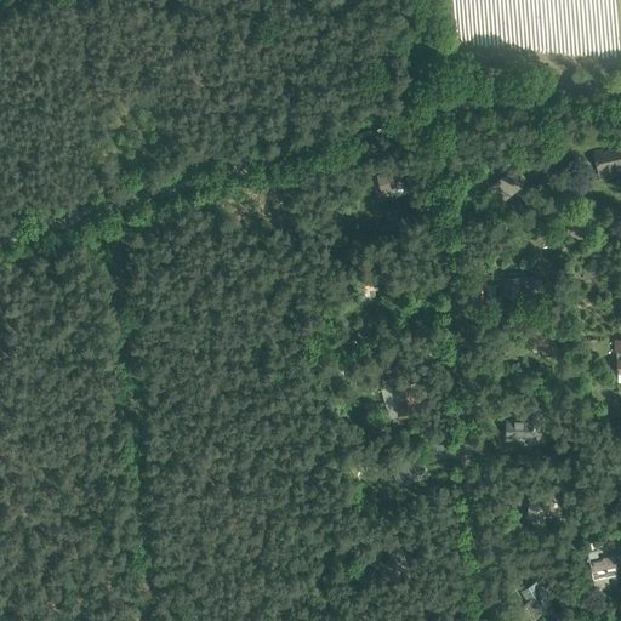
[(605,149),(598,152),(599,154),(602,167),(620,163),(620,147),(607,152),(605,149)]
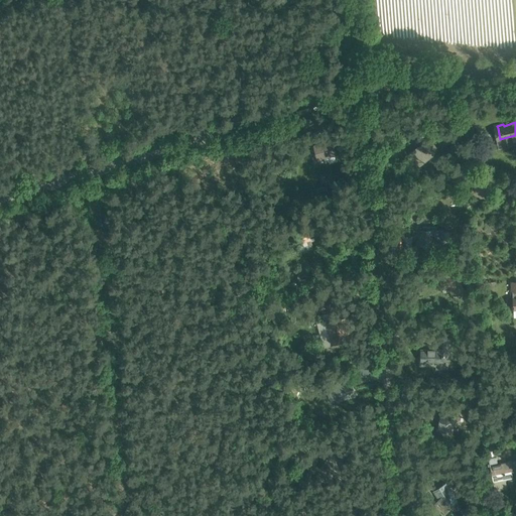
[(337,155),(333,140),(313,145),(317,160),(337,155)]
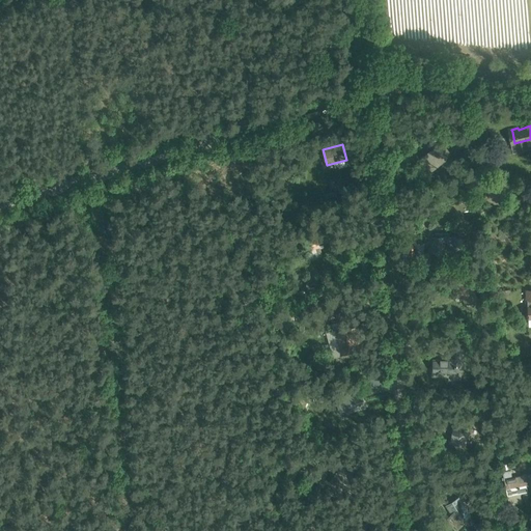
[(429,151),(429,152),(426,155),(436,167),(445,161),(436,147),(430,151),(430,150),(429,151)]
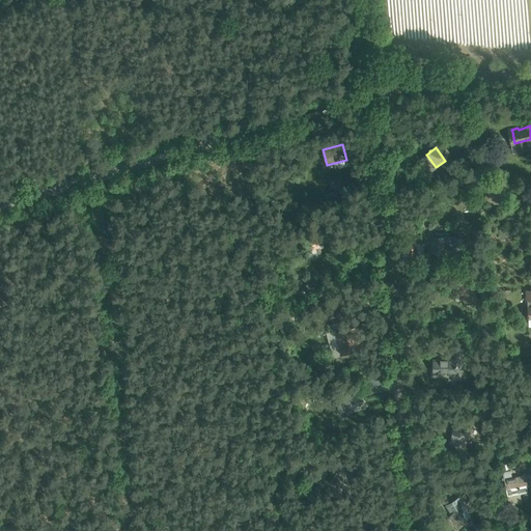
[(466,147),(458,151),(463,158),(469,154),(466,147)]
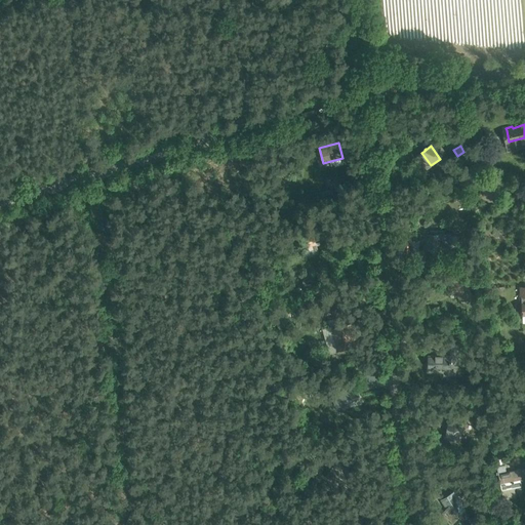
[(488,194),(494,198),(499,191),(486,183),(480,191),(487,196),(488,194)]
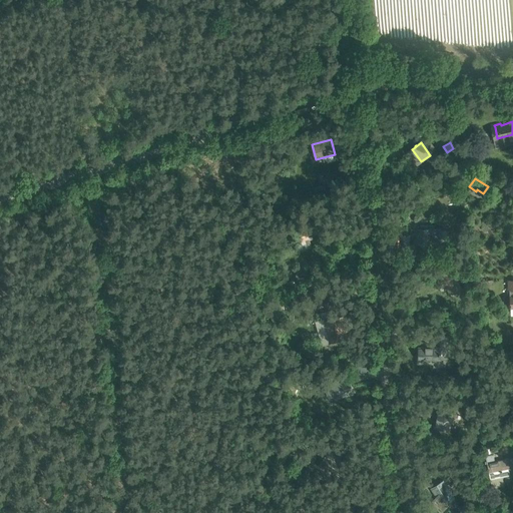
[(463,190),(457,195),(462,200),(462,207),(470,206),(470,197),(463,190)]
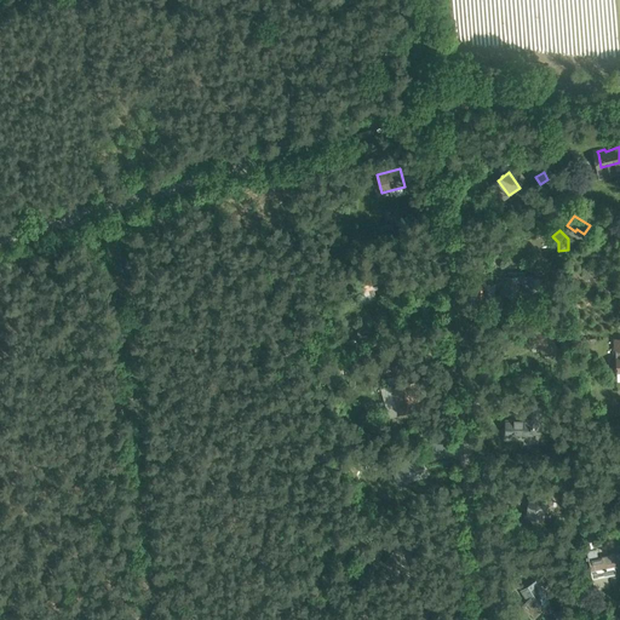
[(338,233),(325,235),(328,254),(342,252),(338,233)]
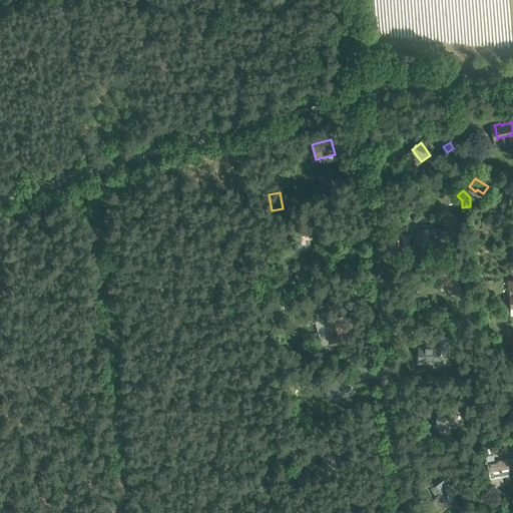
[(299,224),(301,230),(291,232),(295,247),(310,242),(305,222),(299,224)]
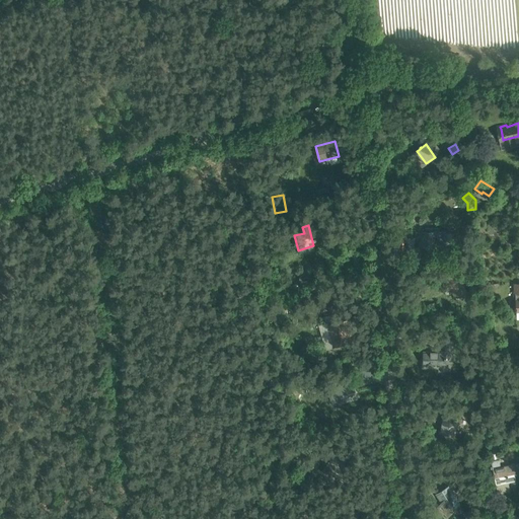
[(436,232),(436,228),(426,228),(426,232),(425,232),(424,245),(445,245),(445,232),(436,232)]
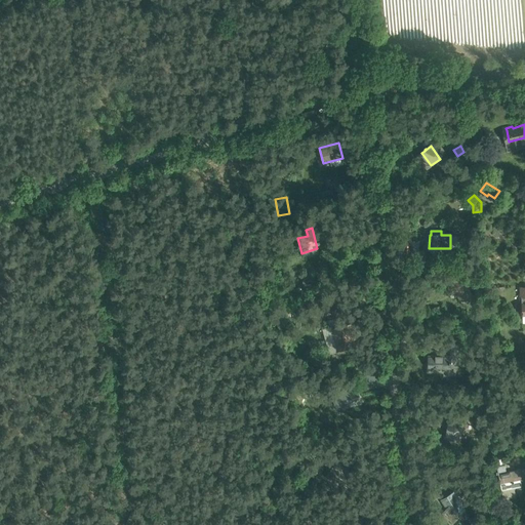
[(489,314),(488,306),(482,307),(483,315),(477,315),(478,320),(487,319),(486,315),(489,314)]
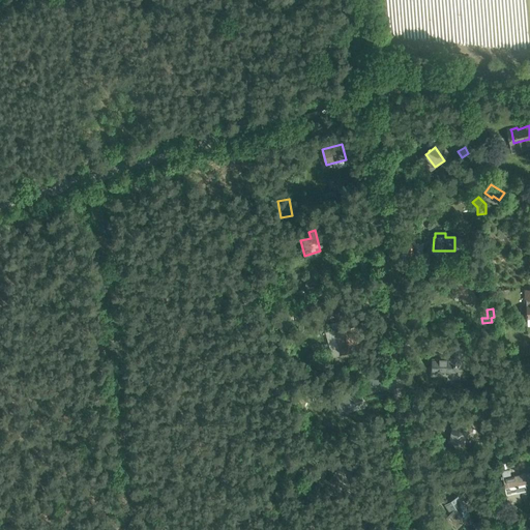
[(340,346),(339,347),(341,354),(353,350),(352,346),(357,344),(353,328),(336,332),(340,346)]
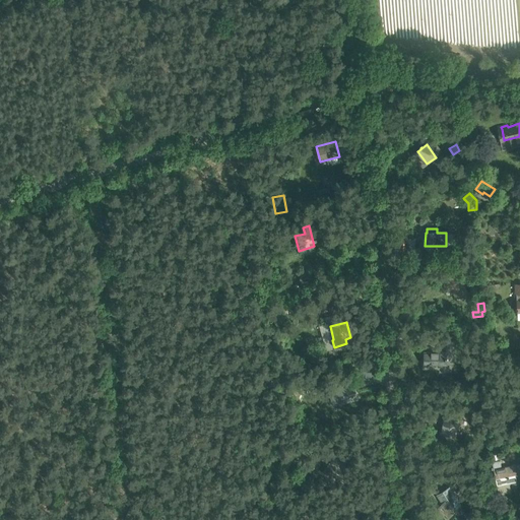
[(425,351),(425,365),(446,365),(446,352),(425,351)]
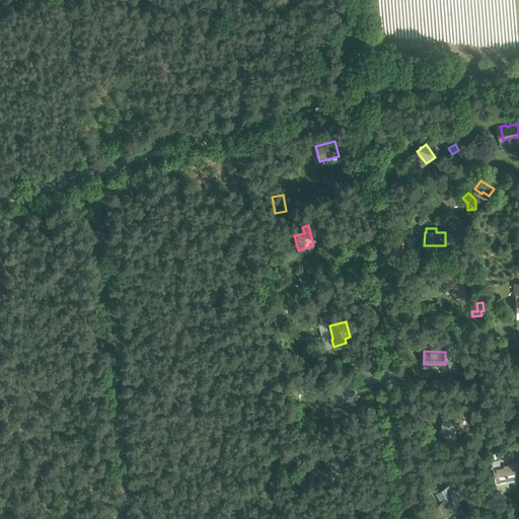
[(440,433),(455,436),(457,429),(458,429),(461,416),(444,412),(440,433)]
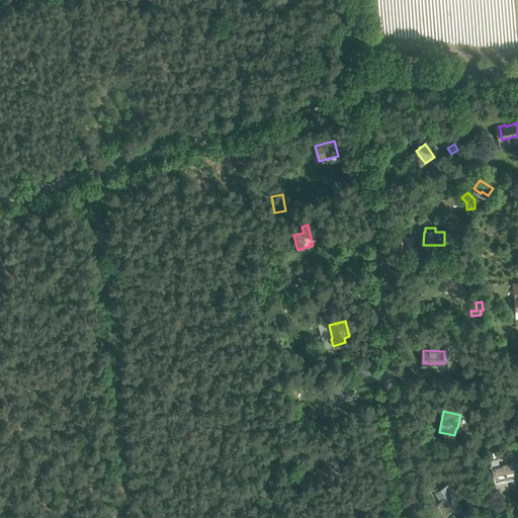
[(498,459),(491,460),(496,484),(509,482),(515,480),(514,475),(517,472),(517,464),(517,462),(500,466),(498,459)]
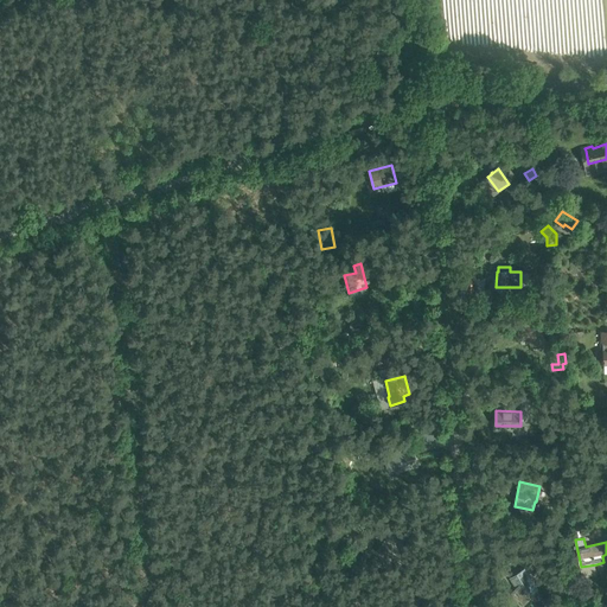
[(530,594),(538,589),(525,569),(511,579),(517,588),(512,593),(524,604),(531,595),(530,594)]
